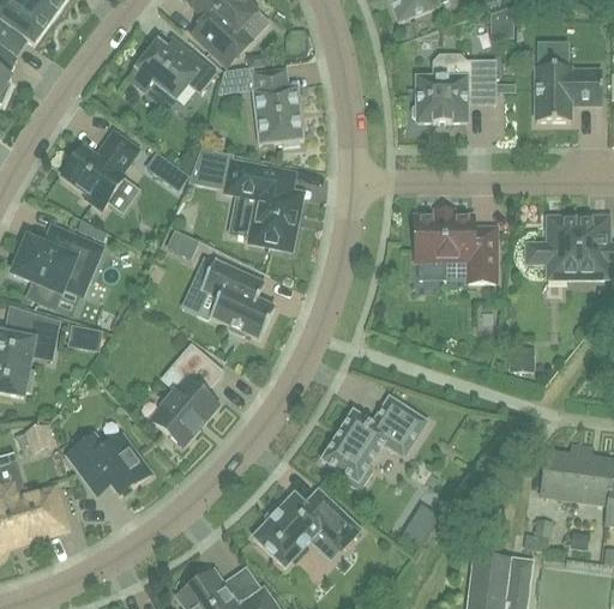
[(34,44),(52,19),(24,0),(0,0),(0,42),(17,54),(26,40),(34,44)]
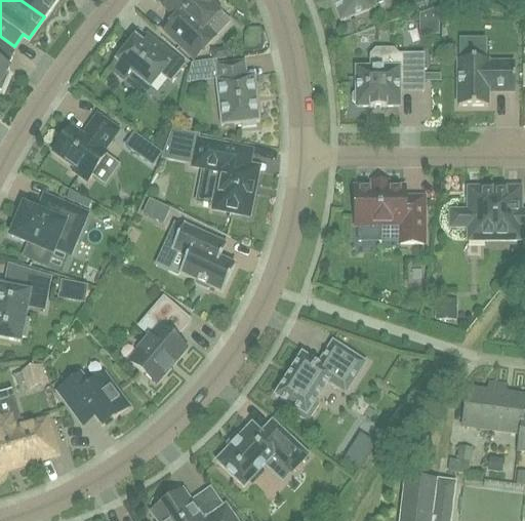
[(21,0),(44,16),(55,0),(21,0)]
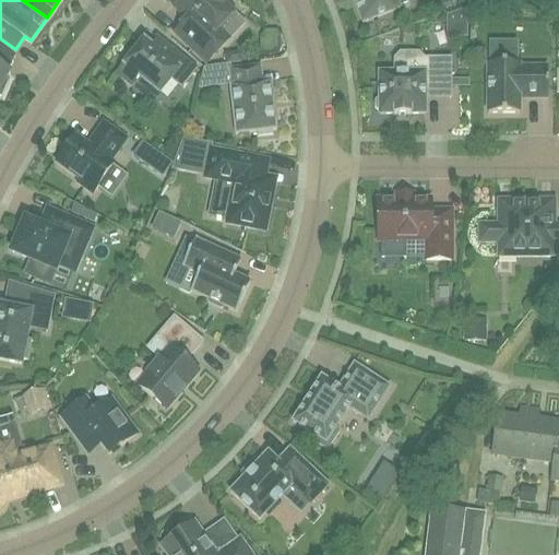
[(176,0),(174,3),(187,16),(175,30),(188,42),(206,60),(229,36),(245,20),(234,10),(223,0),(176,0)]
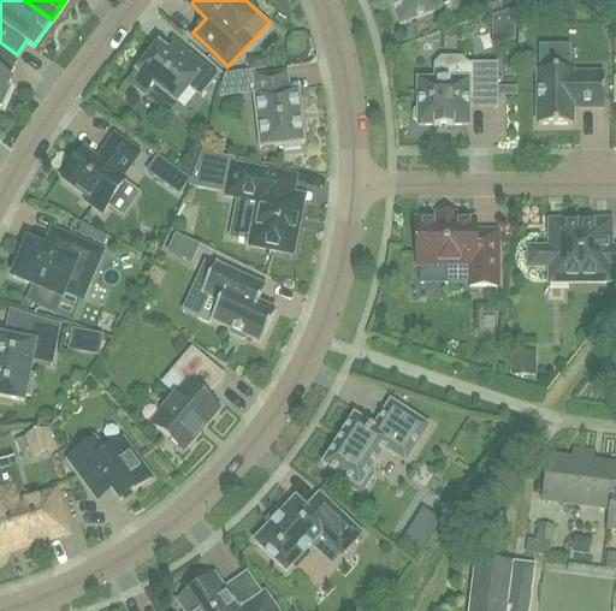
[(391,0),(400,21),(439,5),(438,3),(437,0),(391,0)]
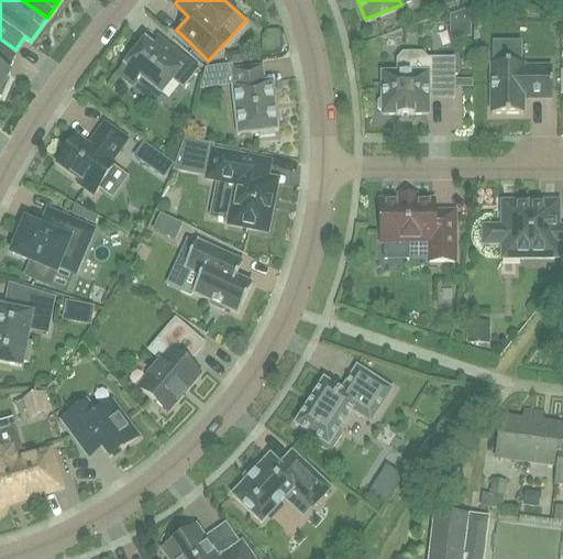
[(285,31),(269,29),(267,45),(283,48),(285,31)]
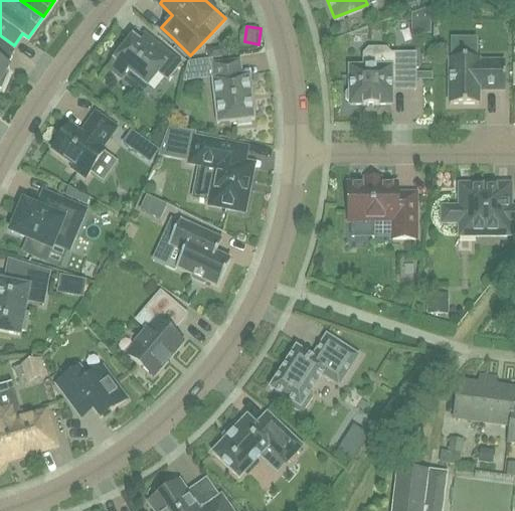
[(144,29),(136,38),(132,35),(108,65),(121,75),(127,67),(147,83),(158,69),(167,77),(181,59),(144,29)]
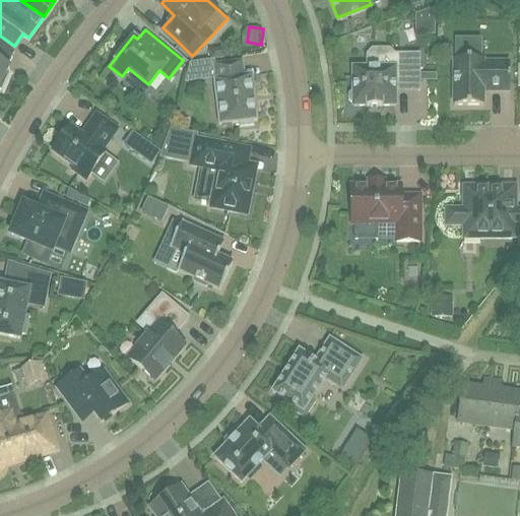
[(395,80),(418,80),(418,51),(394,52),(389,46),(371,46),(366,52),(366,65),(352,65),(352,88),(348,91),(348,98),(352,101),(352,103),(395,103),(395,80)]
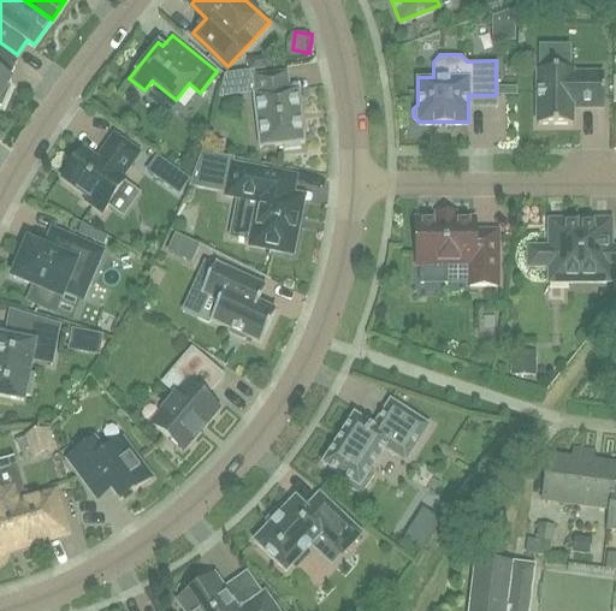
[(580,101),(580,104),(603,104),(603,71),(572,71),(572,67),(538,67),(538,120),(572,120),(572,101),(580,101)]
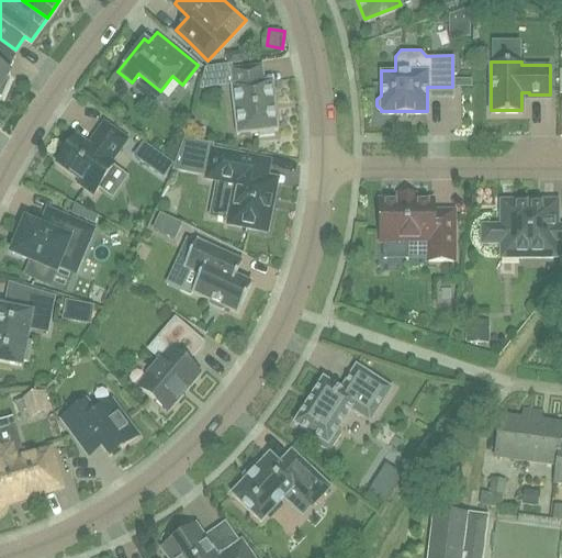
[(0,96),(1,97),(9,78),(6,76),(10,70),(0,63),(0,96)]
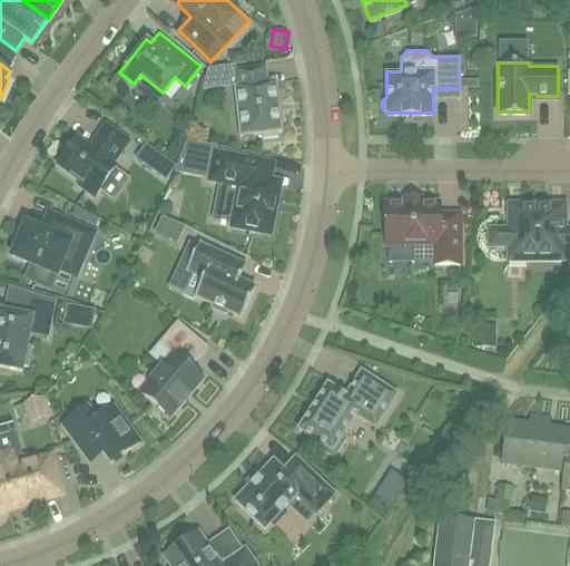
[(236,84),(234,85),(241,134),(262,132),(263,136),(278,135),(278,129),(281,129),(275,79),(267,80),(265,65),(234,68),(236,84)]
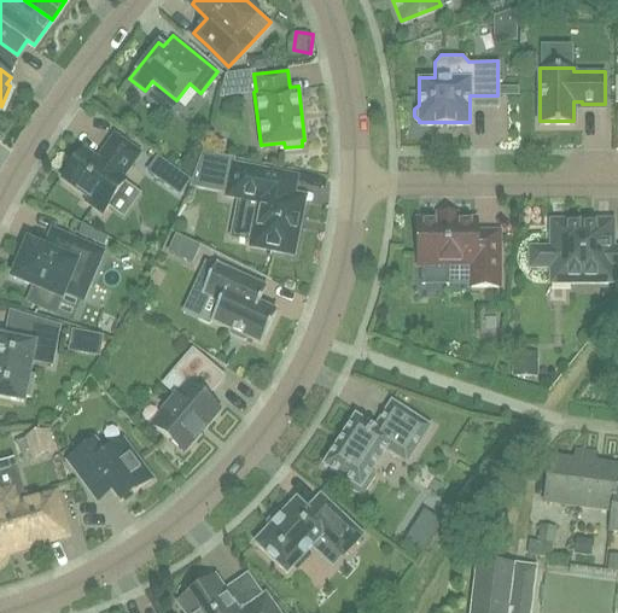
[(82,147),(62,176),(88,194),(85,199),(101,211),(108,203),(124,215),(141,191),(126,179),(121,176),(140,151),(115,133),(95,158),(82,147)]
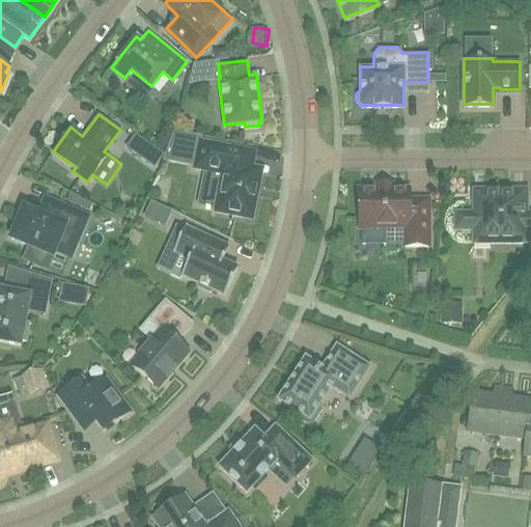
[(183,155),(188,131),(173,128),(165,151),(183,155)]
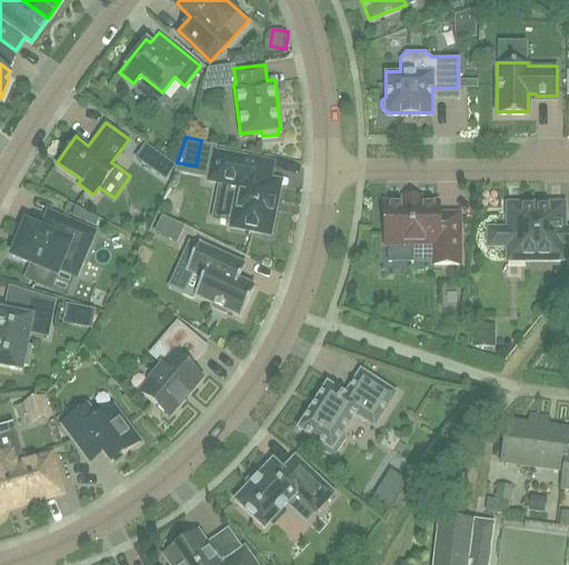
[(279,182),(269,180),(272,160),(213,149),(208,178),(227,181),(227,179),(239,181),(230,225),(270,233),(279,182)]
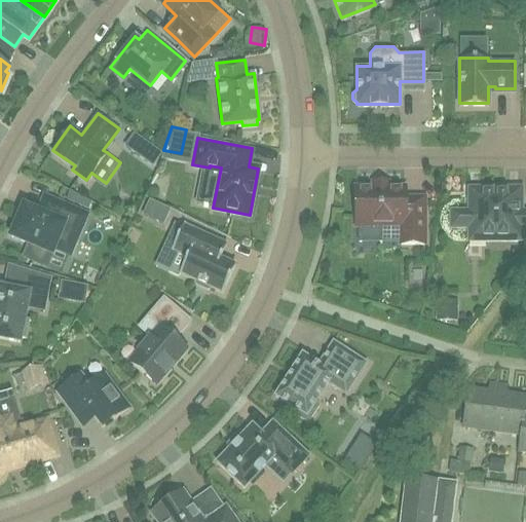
[(423,195),(405,195),(405,185),(387,185),(387,180),(373,180),(373,185),(355,185),(355,223),(401,223),(401,241),(423,241),(423,195)]
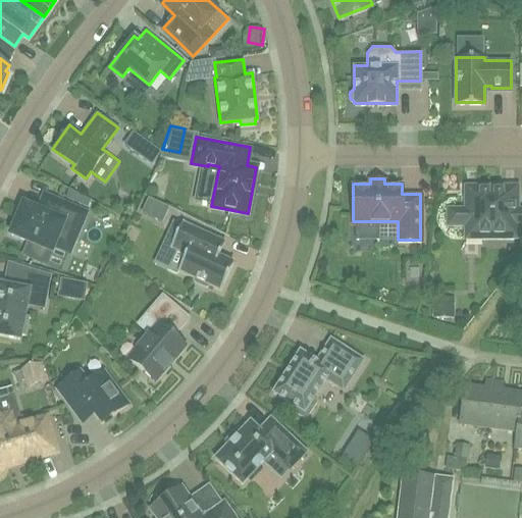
[(518,184),(501,184),(465,184),(465,207),(453,207),(449,209),(448,213),(448,217),(449,221),(453,223),(465,223),(465,237),(518,237),(518,225),(521,225),(521,205),(518,206),(518,184)]
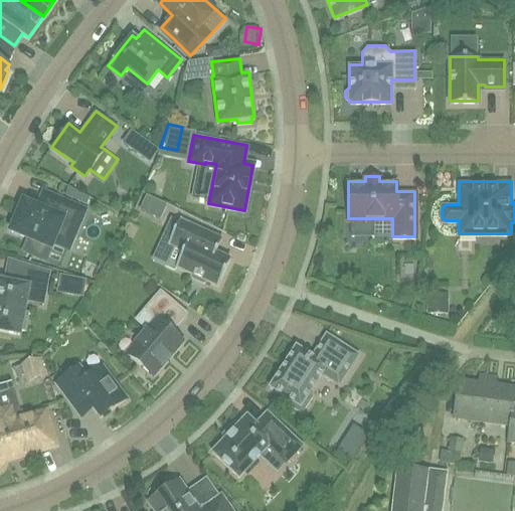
[(16,220),(13,227),(20,231),(20,232),(26,235),(21,246),(45,257),(49,245),(51,240),(67,247),(84,207),(52,193),(43,190),(36,205),(23,200),(15,220),(16,220)]
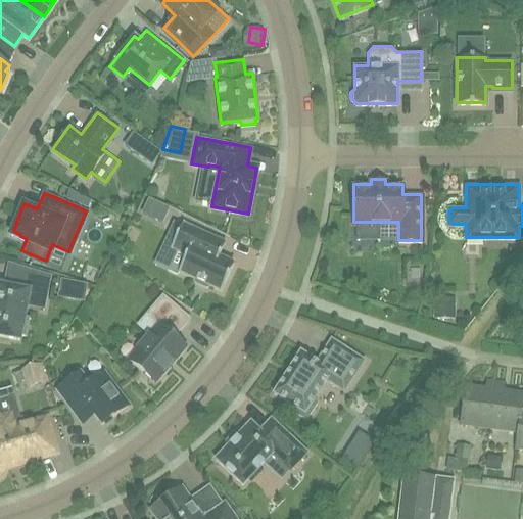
[(222,289),(234,262),(219,254),(225,241),(182,222),(171,245),(187,252),(179,270),(194,277),(195,280),(206,285),(209,283),(222,289)]
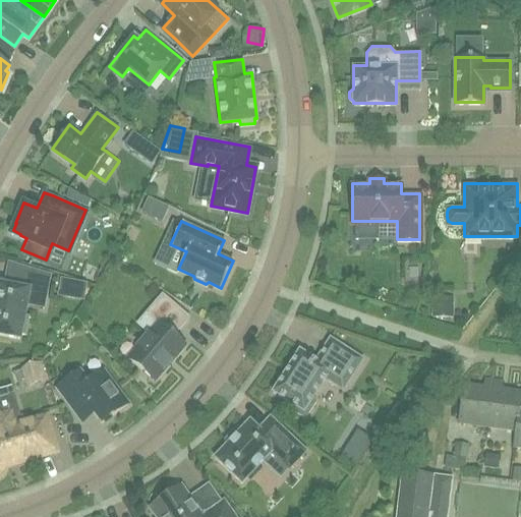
[(0,332),(17,336),(19,337),(19,335),(20,331),(24,332),(29,314),(23,313),(25,303),(27,290),(46,293),(50,273),(24,265),(20,287),(3,284),(0,283),(0,332)]
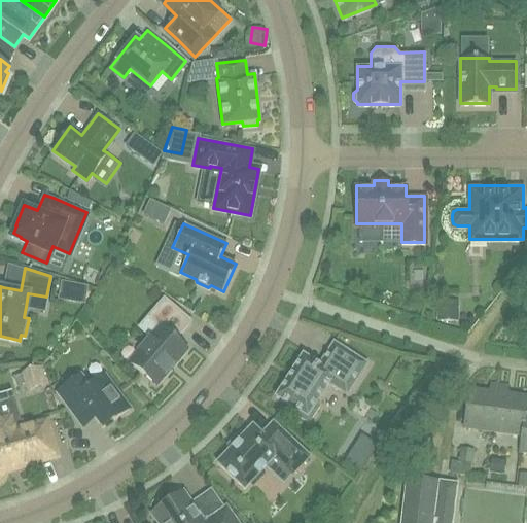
[(149,339),(131,360),(155,382),(185,347),(174,338),(170,334),(174,328),(179,333),(190,319),(164,295),(146,316),(160,326),(149,339)]
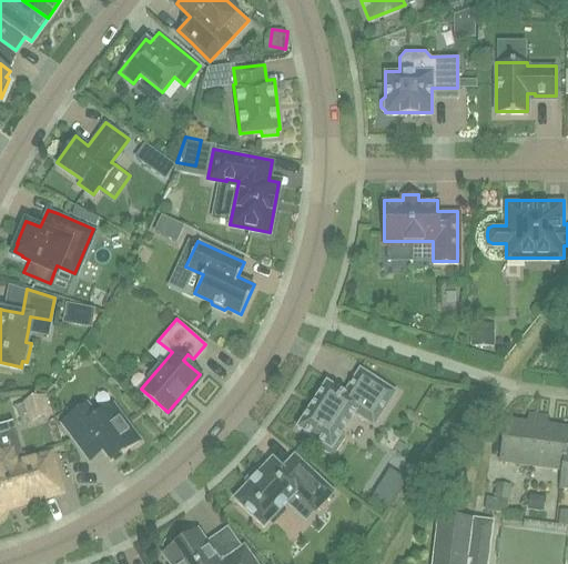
[(326,380),(296,425),(316,439),(314,443),(332,454),(344,436),(340,433),(354,411),(374,423),(395,390),(359,366),(344,391),(326,380)]
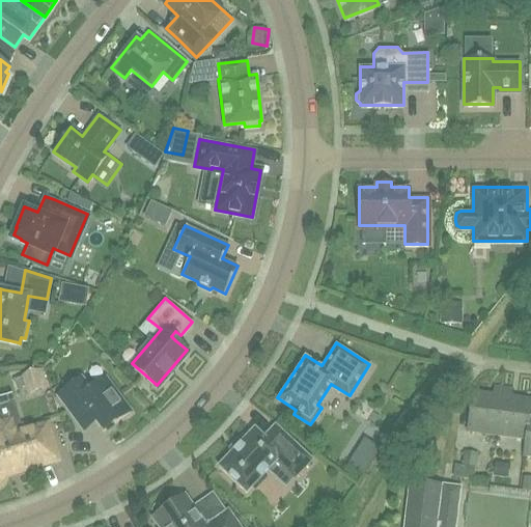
[(44,369),(23,376),(28,391),(48,385),(44,369)]
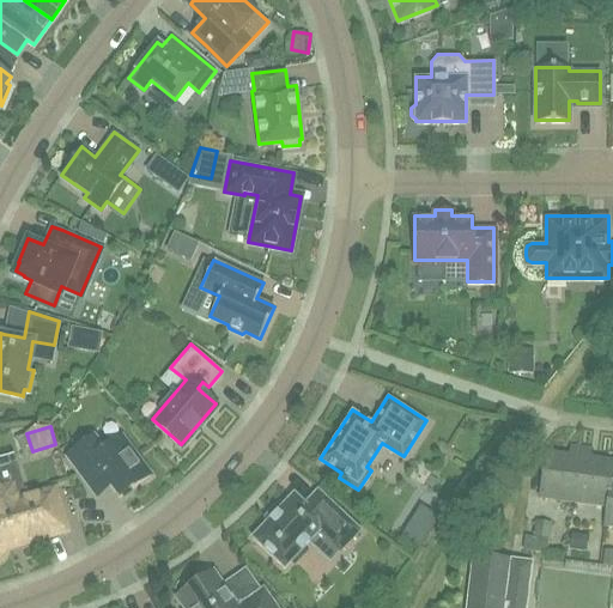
[(96,493),(110,482),(119,496),(150,473),(121,433),(103,448),(92,435),(67,454),(96,493)]
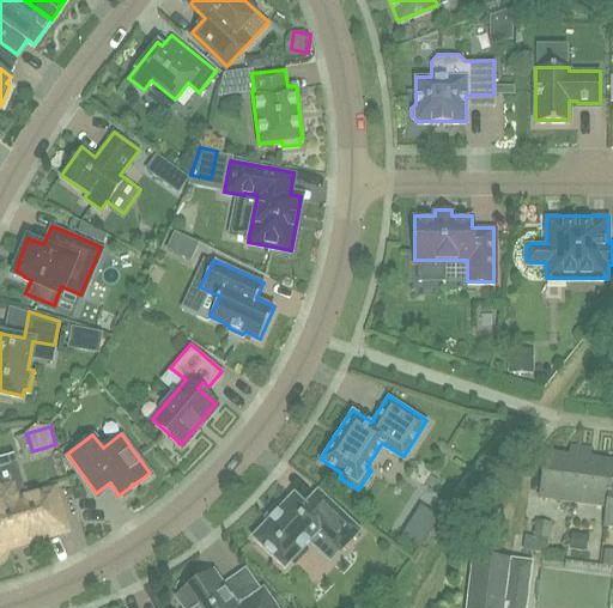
[(581,445),(570,444),(569,454),(544,451),(538,494),(574,499),(581,445)]
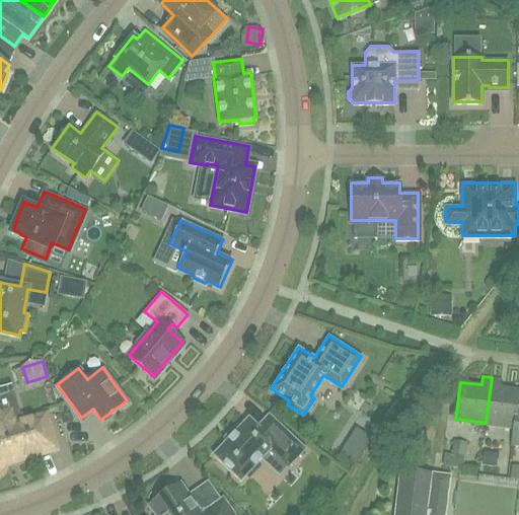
[(492,377),(486,423),(513,426),(514,426),(516,406),(517,406),(518,389),(499,387),(500,378),(492,377)]
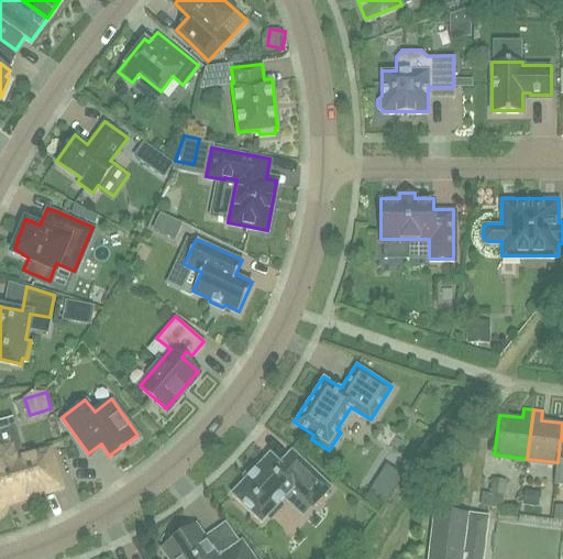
[(0,507),(2,505),(3,502),(7,501),(8,500),(9,499),(10,496),(10,495),(20,492),(21,493),(22,494),(24,495),(25,495),(59,485),(50,449),(23,457),(15,430),(0,435),(0,507)]
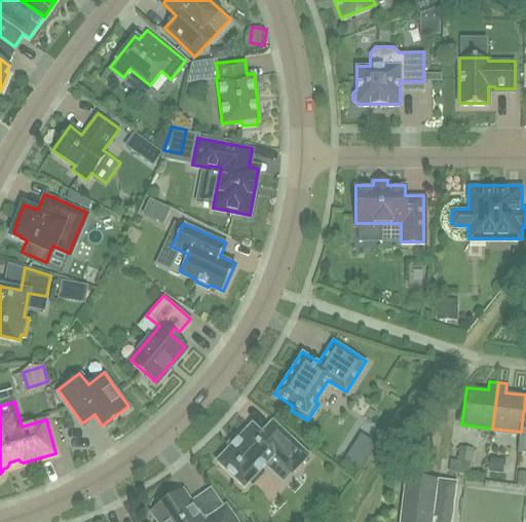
[(271,418),(260,431),(252,422),(216,459),(243,485),(264,464),(280,481),(308,453),(271,418)]
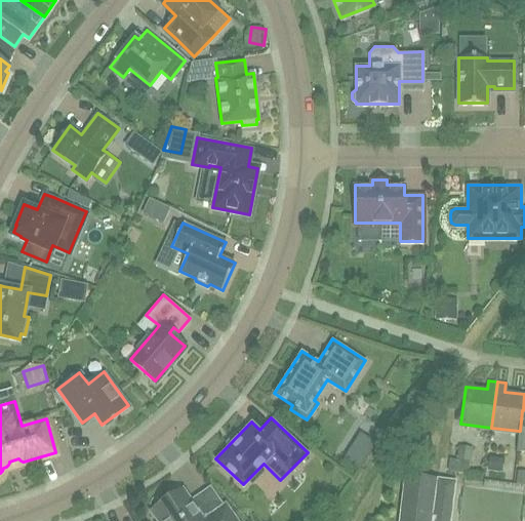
[(236,520),(226,507),(209,518),(205,513),(200,516),(182,488),(153,509),(161,520),(236,520)]
